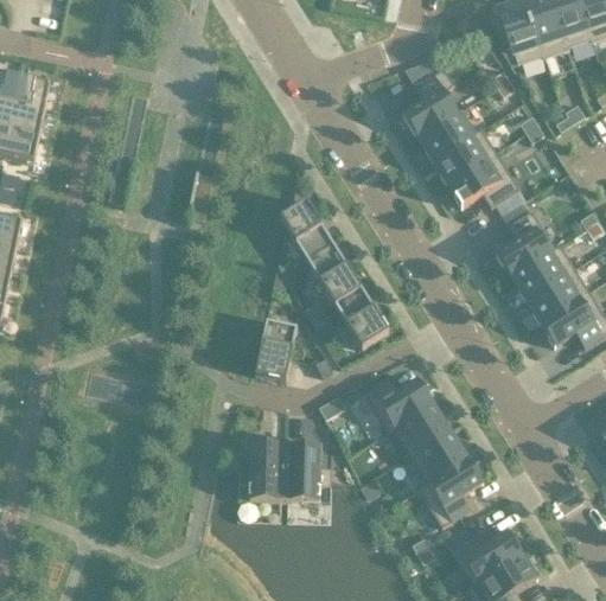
[(542,56),(523,0),(518,0),(497,7),(510,46),(516,64),(542,56)]
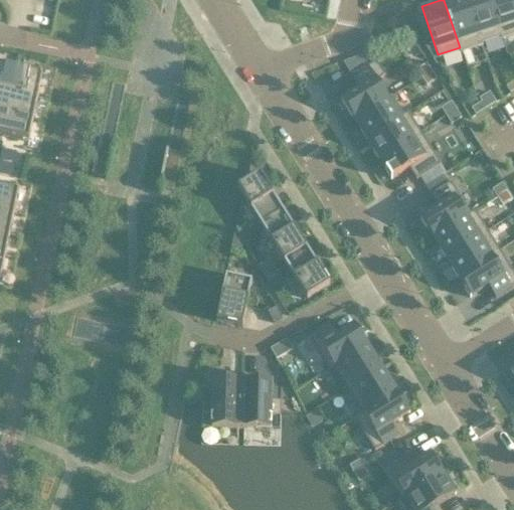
[(480,40),(466,0),(444,0),(460,47),(460,49),(481,42),(480,40)]
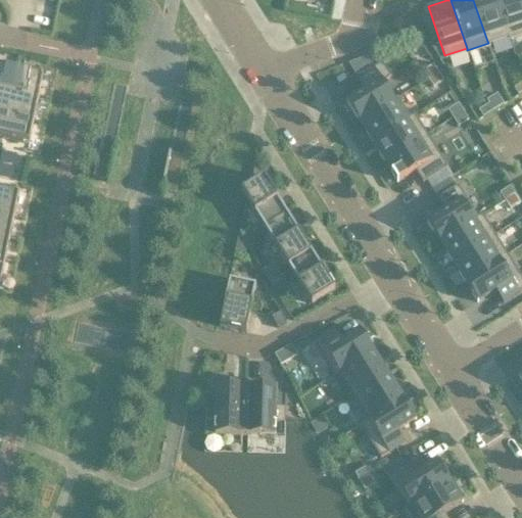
[(509,34),(496,0),(473,0),(487,41),(509,34)]
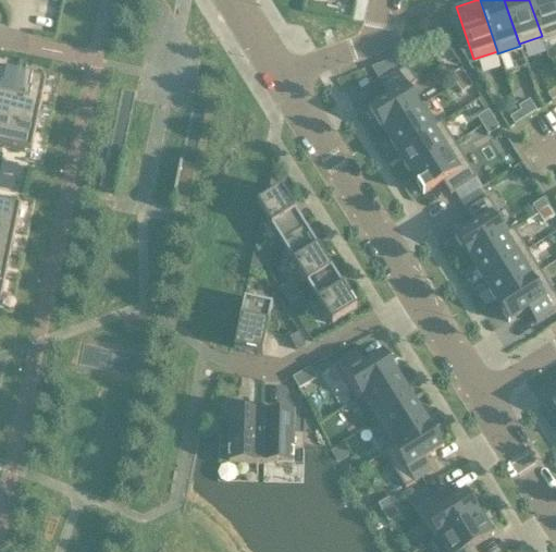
[(529,0),(542,36),(542,38),(555,33),(555,0),(529,0)]
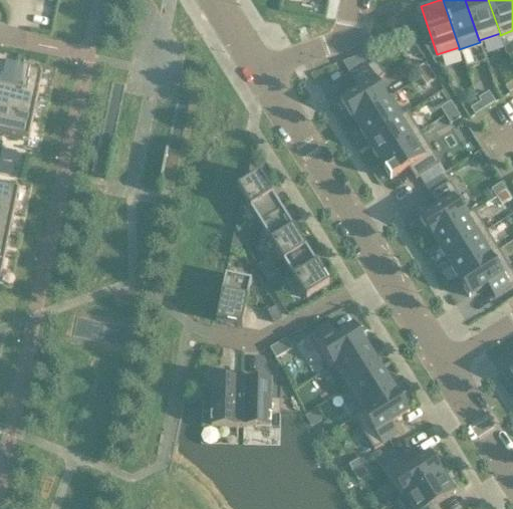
[(359,51),(345,57),(352,71),(366,62),(359,51)]
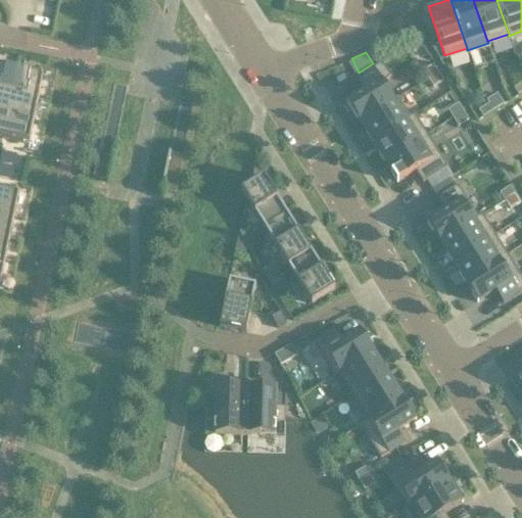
[(390,73),(381,58),(373,63),(359,73),(356,74),(364,86),(345,97),(359,119),(393,97),(381,79),(390,73)]
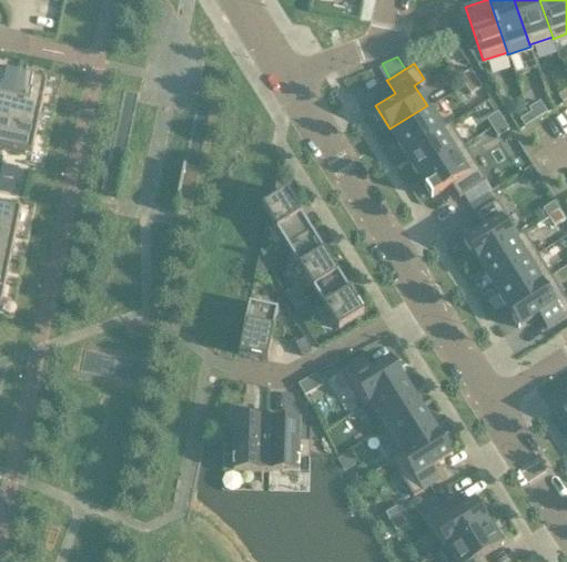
[(475,74),(469,65),(458,72),(464,82),(475,74)]
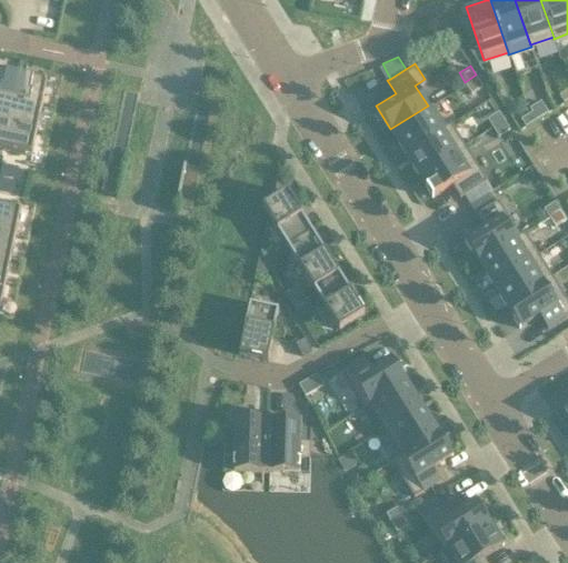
[(46,79),(0,69),(0,94),(40,103),(46,79)]
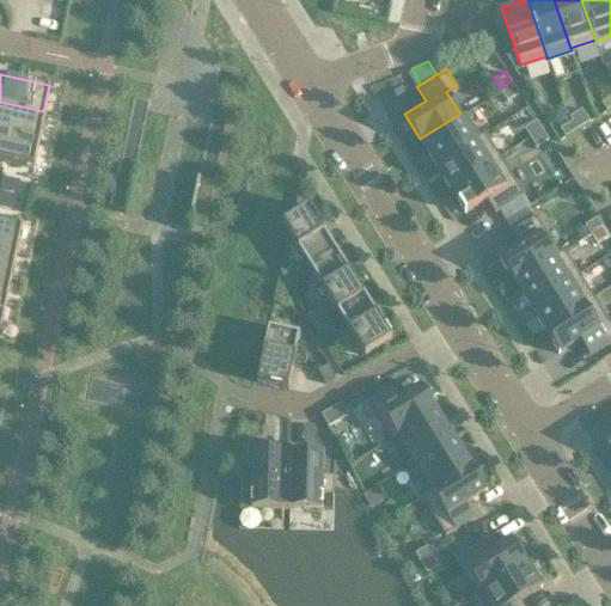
[(518,90),(512,80),(500,89),(506,98),(518,90)]
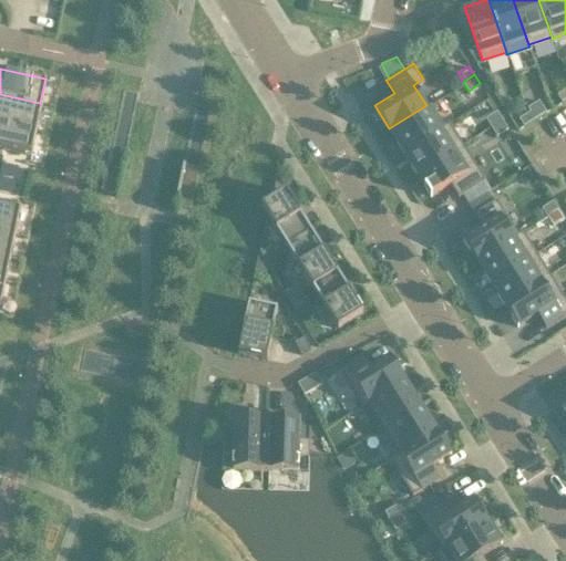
[(565,95),(565,84),(556,91),(561,99),(565,95)]
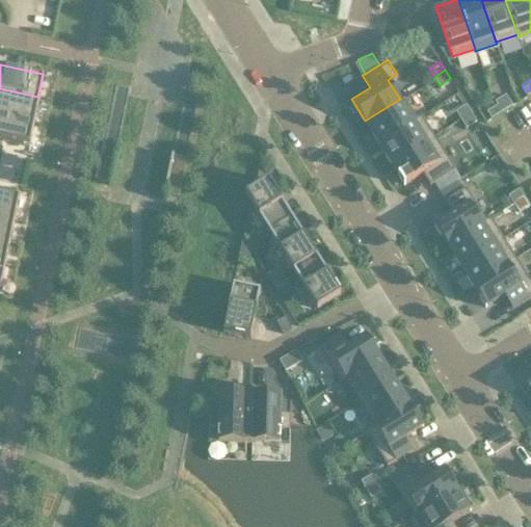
[(0,112),(33,120),(37,97),(0,88),(0,112)]
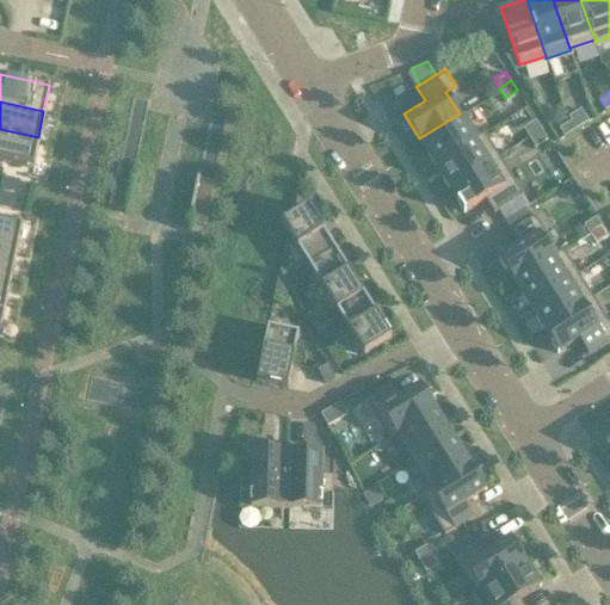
[(587,117),(579,105),(567,112),(570,117),(575,124),(587,117)]
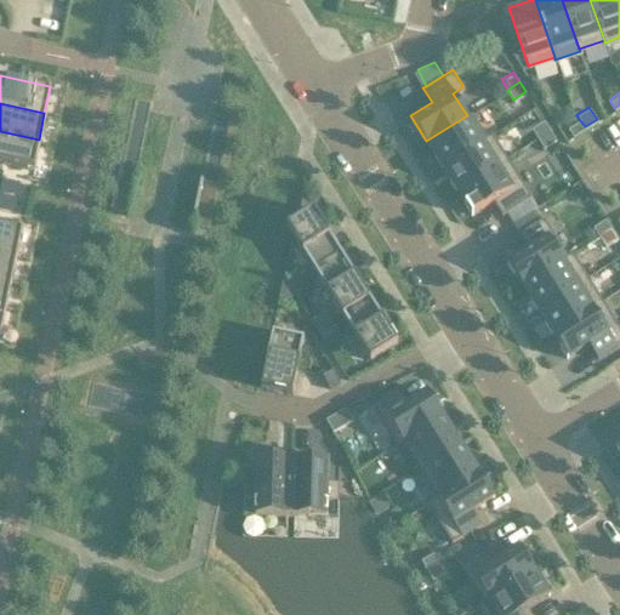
[(441,164),(487,135),(472,112),(467,115),(426,141),(441,164)]
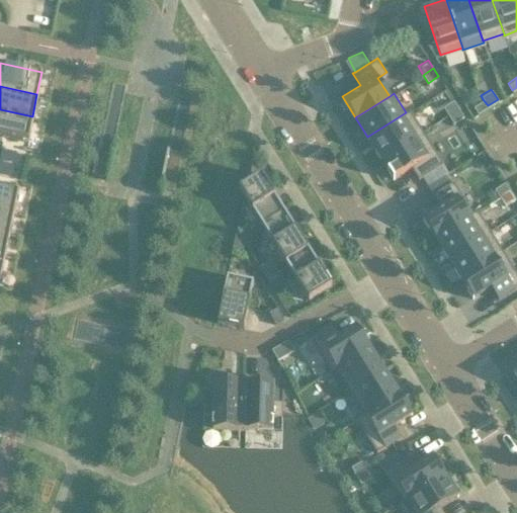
[(457,107),(452,99),(442,105),(447,113),(457,107)]
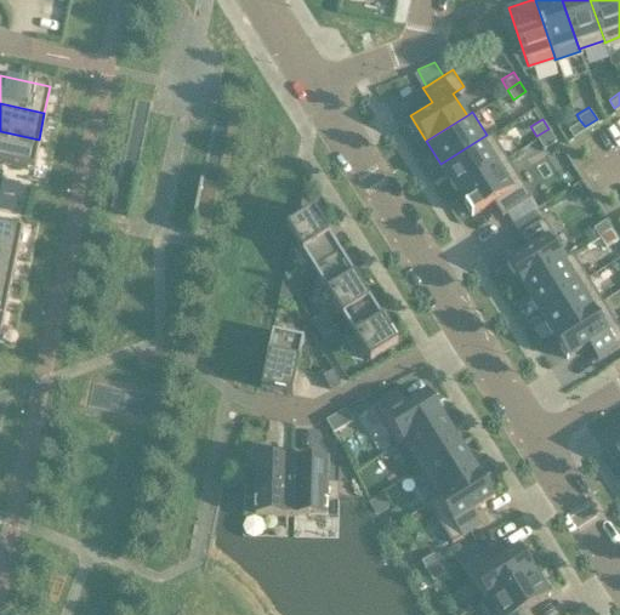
[(585,126),(579,119),(567,126),(573,135),(585,126)]
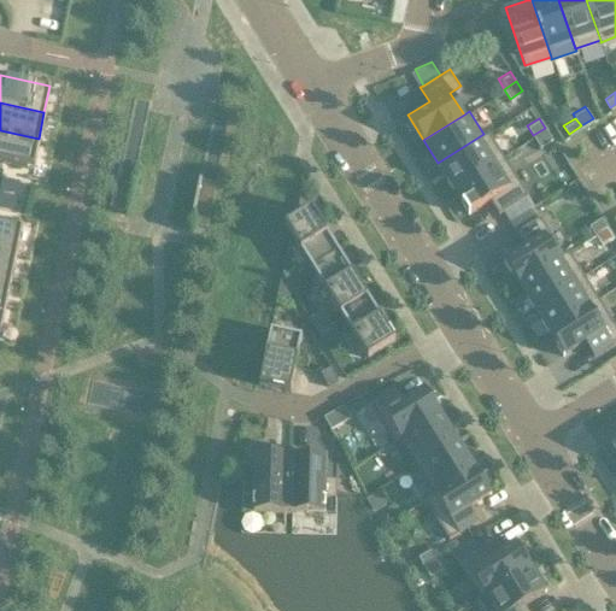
[(552,137),(545,128),(533,135),(539,145),(552,137)]
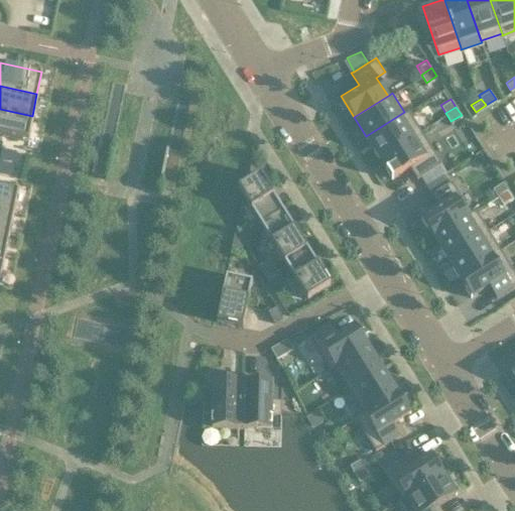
[(0,132),(27,138),(32,116),(0,109),(0,132)]
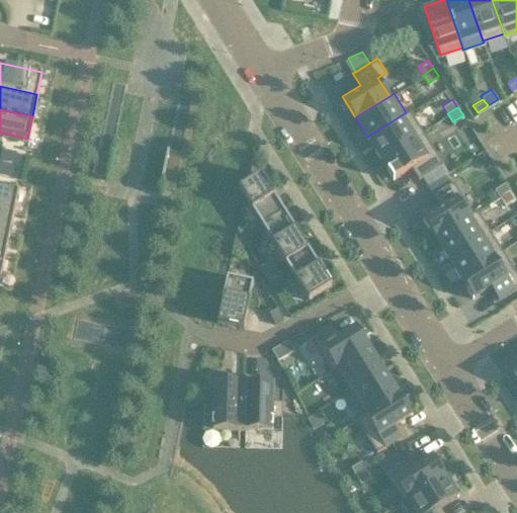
[(379,156),(422,130),(410,110),(406,112),(367,137),(379,156)]
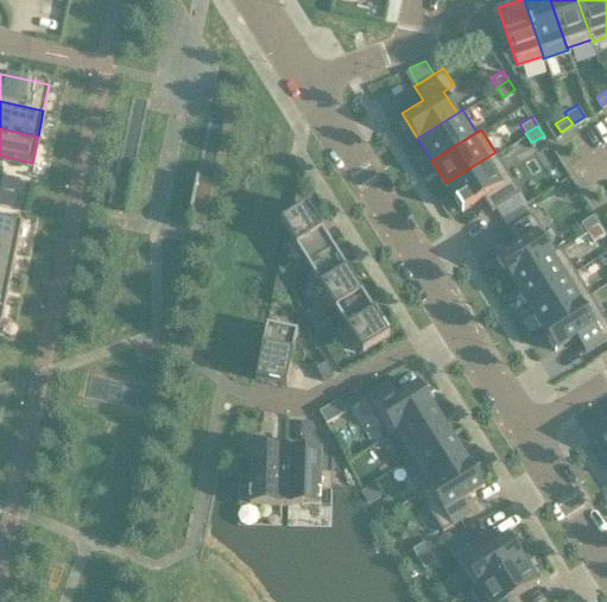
[(519,190),(495,152),(446,183),(461,207),(481,194),(491,208),(494,206),(519,190)]
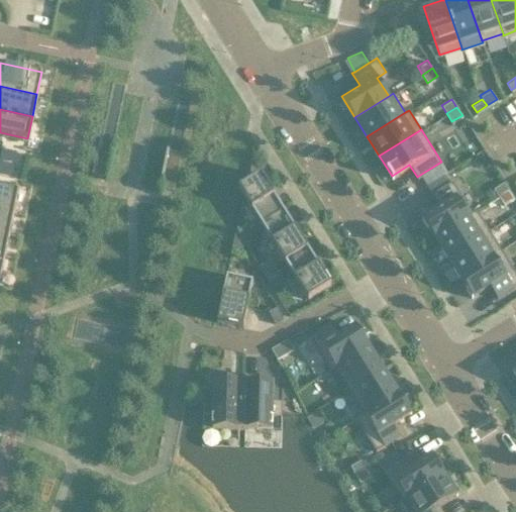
[(173,188),(180,151),(168,149),(168,147),(166,147),(158,187),(160,187),(161,185),(173,188)]
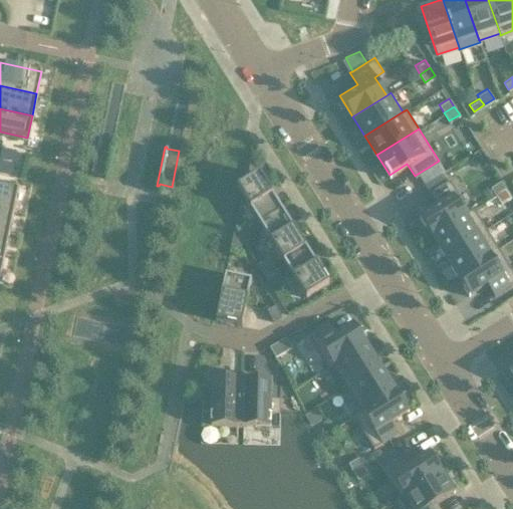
[(439,161),(418,174),(424,182),(444,169),(439,161)]
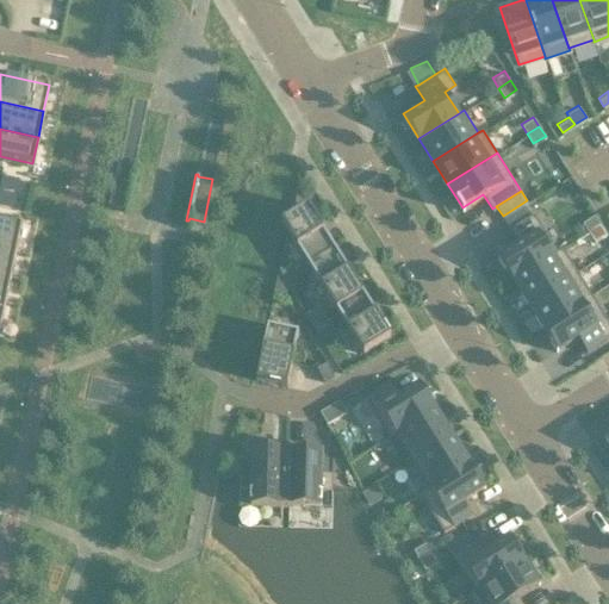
[(335,247),(306,203),(289,215),(280,219),(286,228),(308,263),(335,247)]
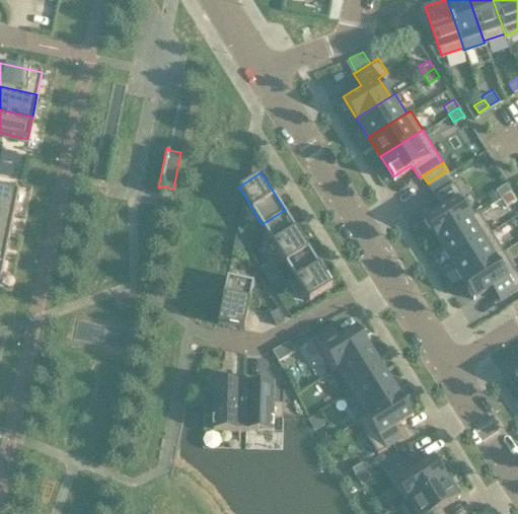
[(473,212),(453,179),(433,193),(440,205),(423,216),(435,236),(473,212)]
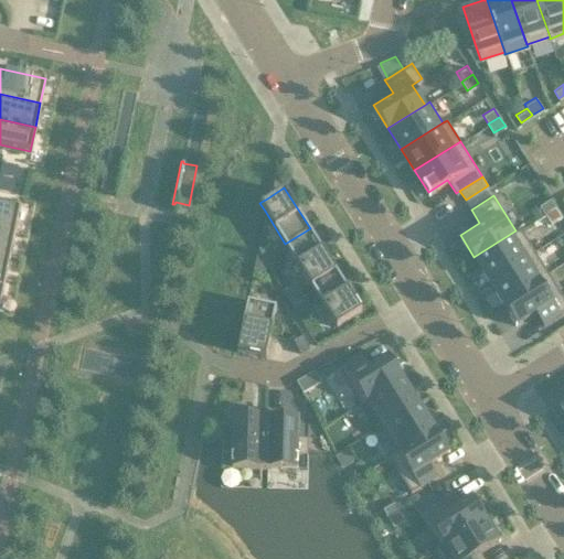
[(555,206),(550,197),(539,204),(544,213),(555,206)]
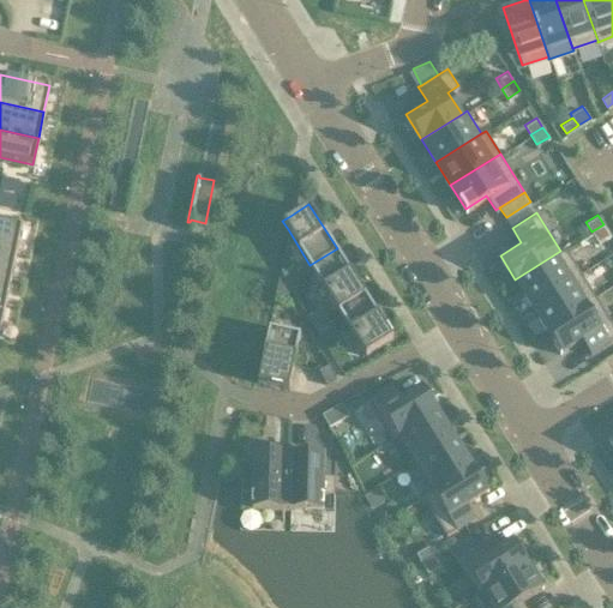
[(20,223),(0,218),(0,247),(16,251),(20,223)]
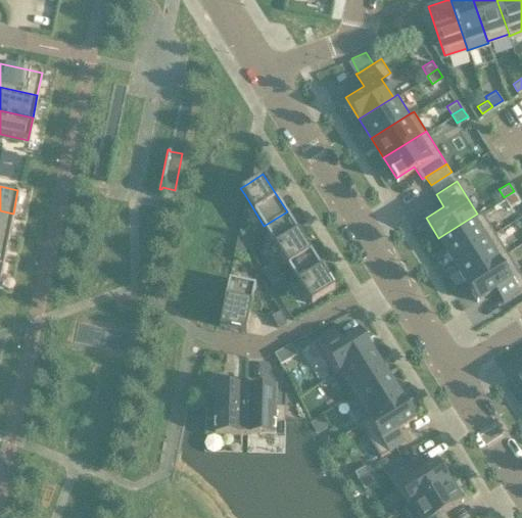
[(519,199),(514,191),(504,197),(509,205),(519,199)]
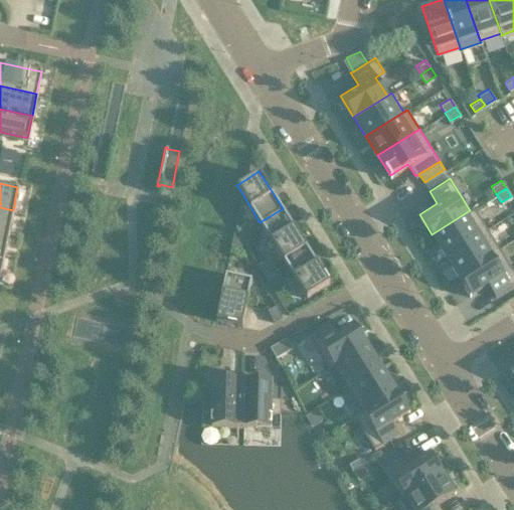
[(13,210),(0,207),(0,229),(8,231),(13,210)]
